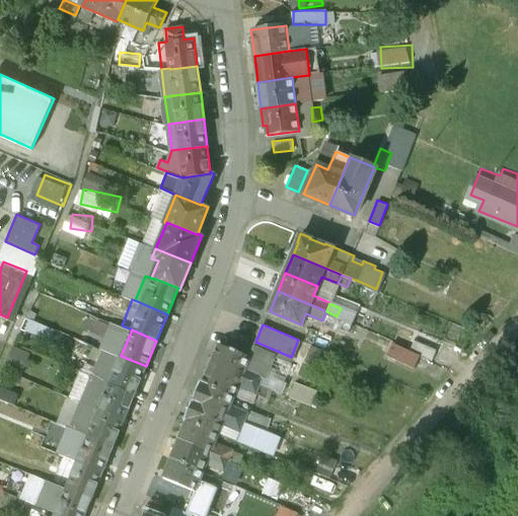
[(433,346),(415,338),(410,347),(429,356),(433,346)]
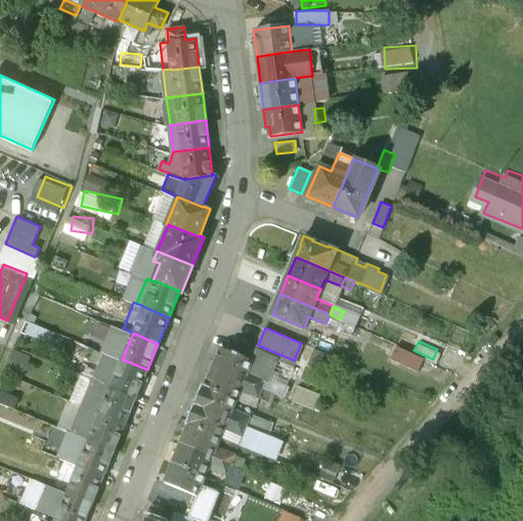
[(425,357),(396,344),(391,357),(419,371),(425,357)]
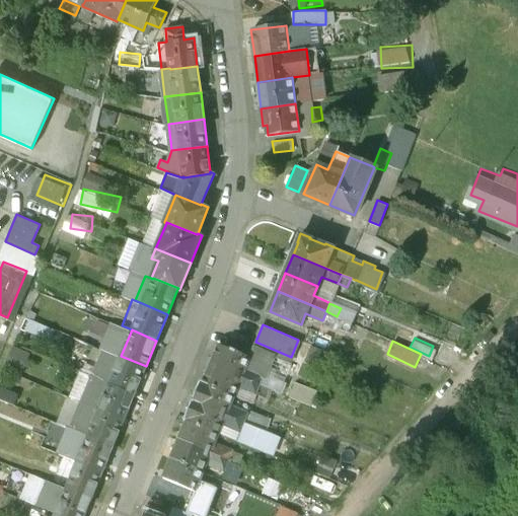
[(249,356),(219,344),(211,363),(242,376),(260,383),(263,375),(266,376),(275,355),(253,347),(249,356)]
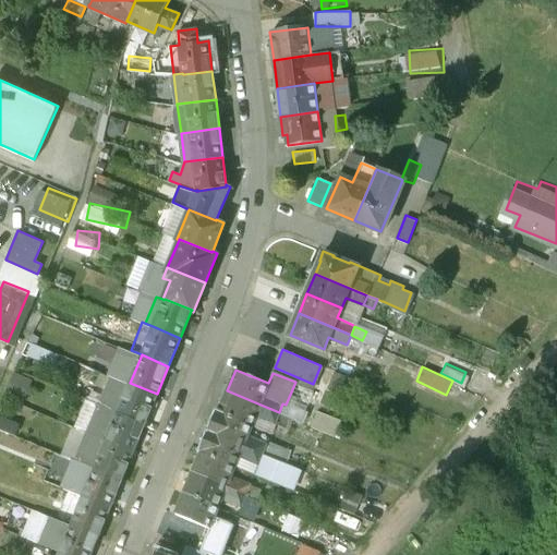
[(157,394),(130,383),(111,375),(100,403),(145,422),(157,394)]
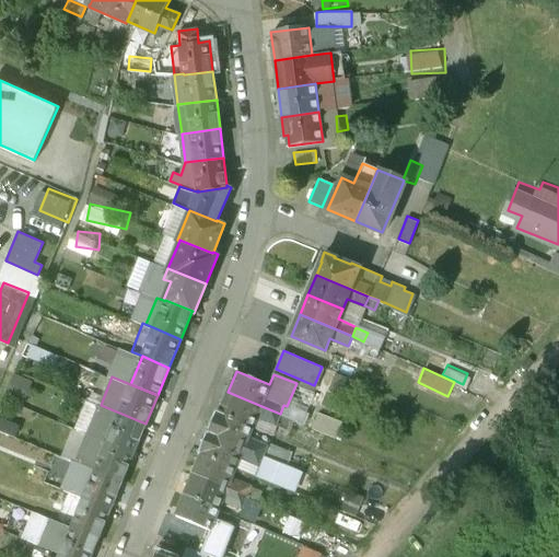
[(228,392),(219,410),(218,410),(218,412),(253,426),(257,416),(276,424),(280,414),(261,406),(228,392)]
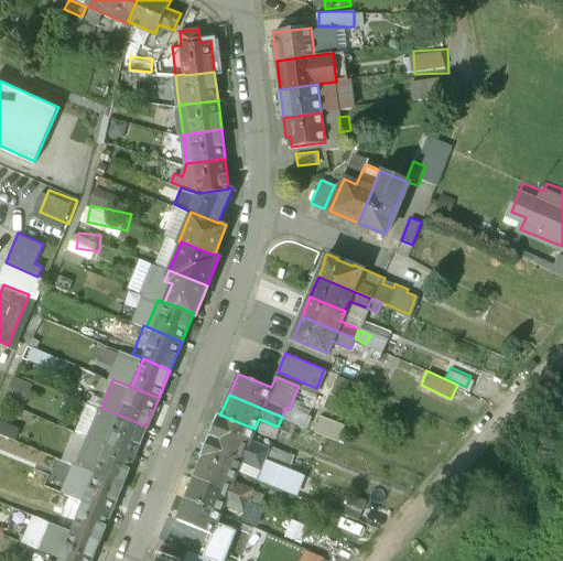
[(101,408),(97,407),(89,403),(77,431),(89,437),(107,444),(108,444),(134,455),(147,427),(101,408)]
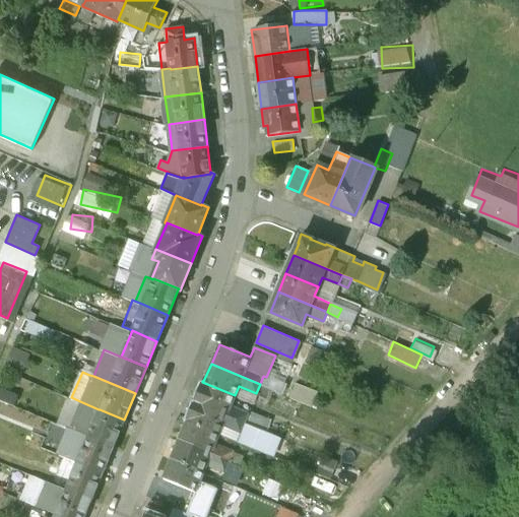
[(235,395),(202,382),(201,383),(193,400),(245,422),(248,412),(232,405),(235,395)]
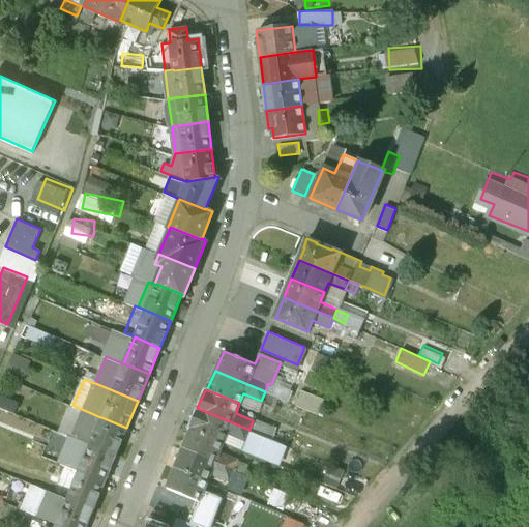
[(250,430),(197,408),(189,427),(190,427),(189,428),(224,441),(228,432),(245,439),(250,430)]
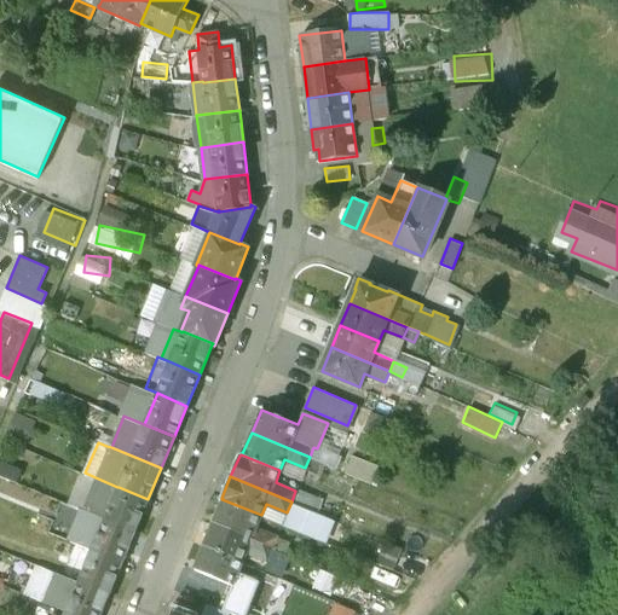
[(117,487),(98,479),(86,509),(104,517),(105,518),(136,531),(148,499),(119,487),(117,487)]
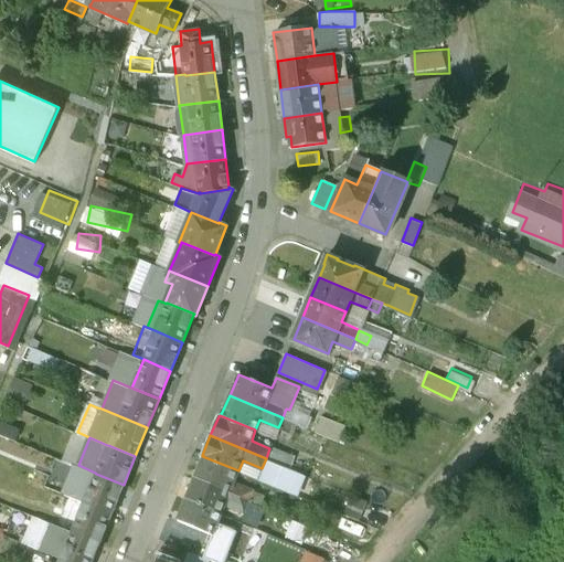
[(238,470),(202,456),(202,457),(203,458),(195,477),(248,499),(249,499),(253,489),(234,481),(238,470)]
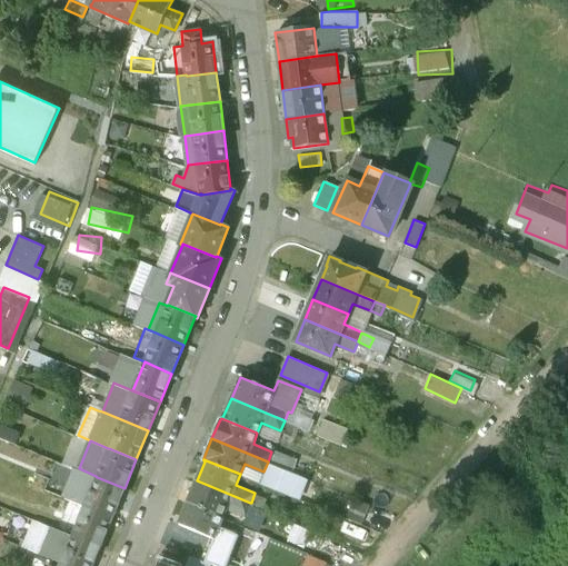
[(125,488),(97,477),(96,476),(88,474),(79,495),(88,498),(85,505),(112,517),(125,488)]
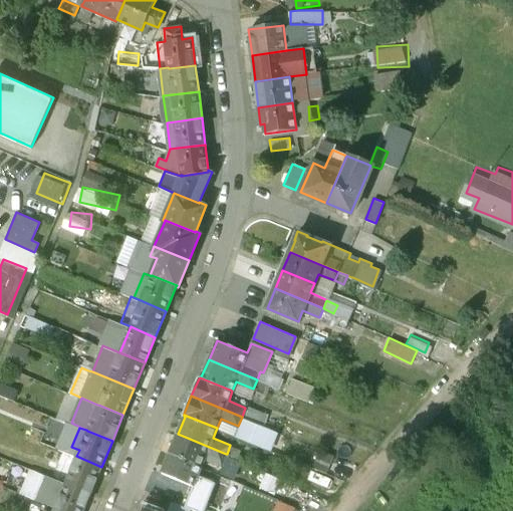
[(226,454),(178,434),(170,453),(202,465),(205,458),(222,465),(227,454),(226,454)]
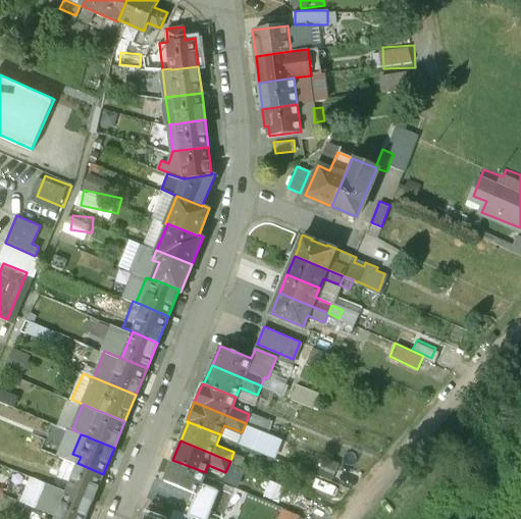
[(77,463),(77,464),(70,460),(59,486),(67,489),(93,500),(103,474),(77,463)]
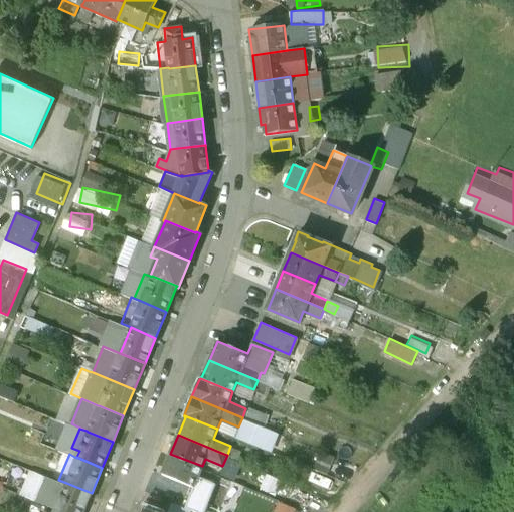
[(202,466),(170,454),(162,473),(181,481),(199,489),(211,493),(216,483),(198,476),(202,466)]
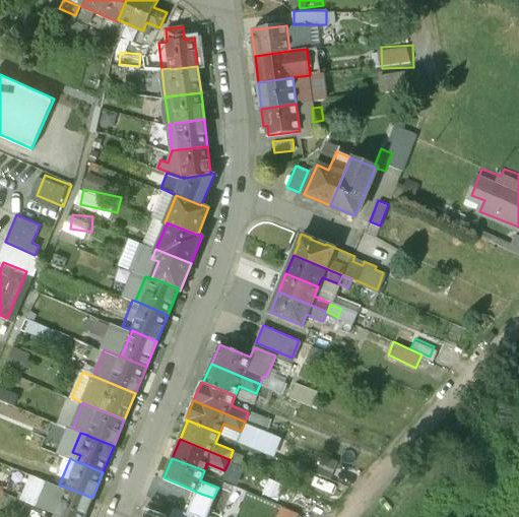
[(67,488),(66,489),(48,480),(38,505),(57,513),(56,514),(63,516),(83,516),(92,498),(67,488)]
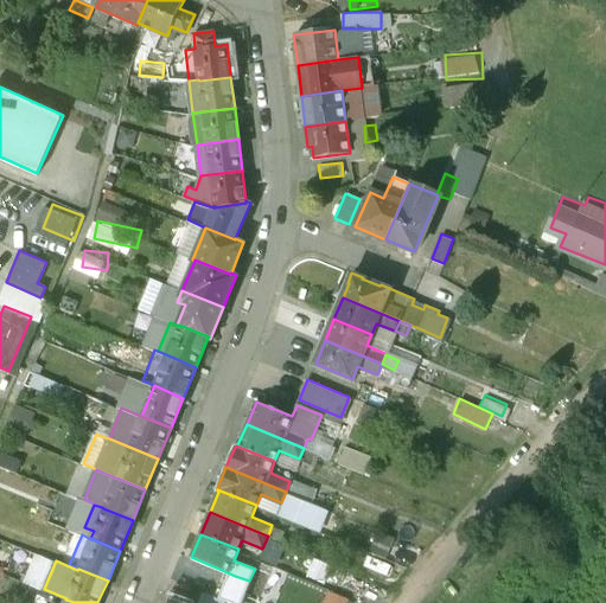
[(359,577),(327,564),(323,575),(333,579),(333,578),(355,588),(359,577)]
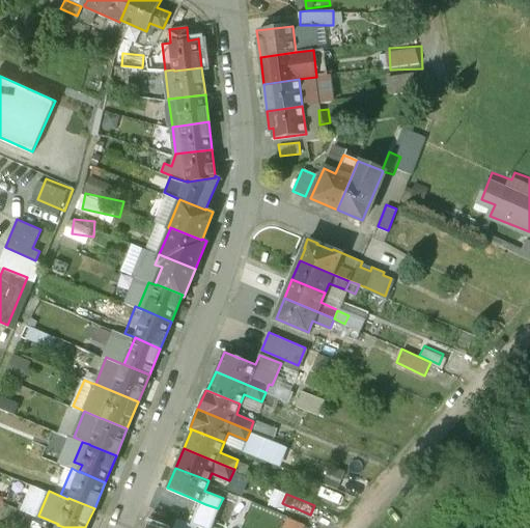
[(205,504),(187,496),(182,506),(201,515),(205,504)]
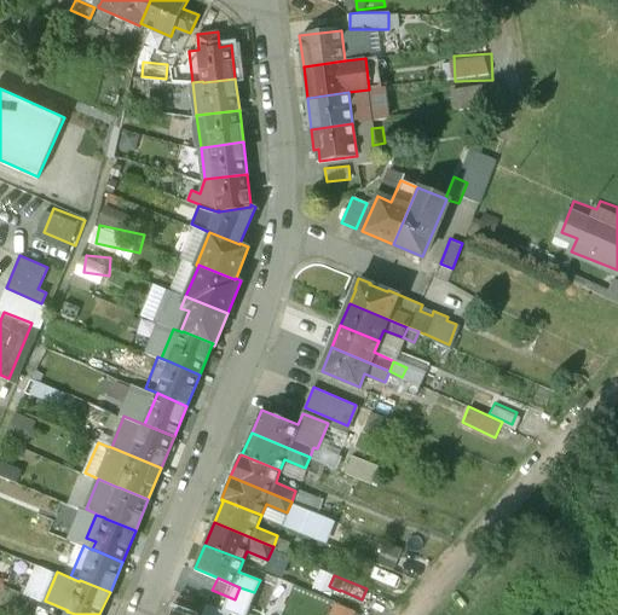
[(212,590),(207,602),(231,613),(237,601),(235,599),(212,590)]
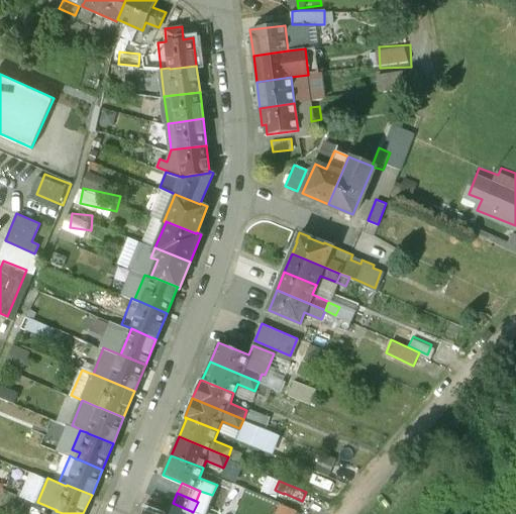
[(200,513),(204,504),(198,502),(193,512),(192,513),(200,513)]
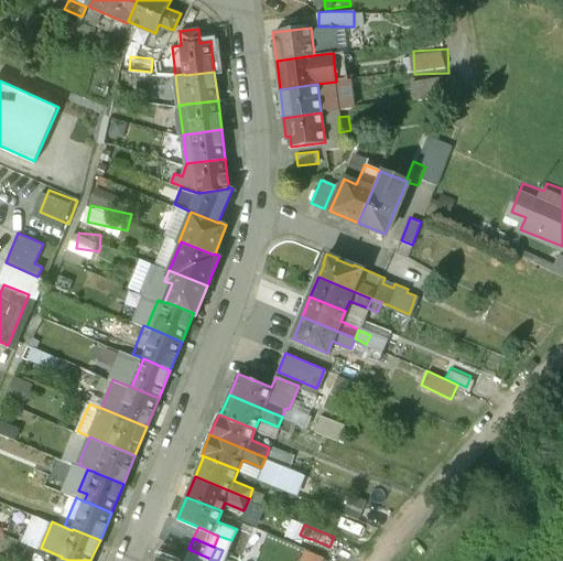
[(188,549),(188,550),(184,560),(185,560),(209,560),(210,559),(188,549)]
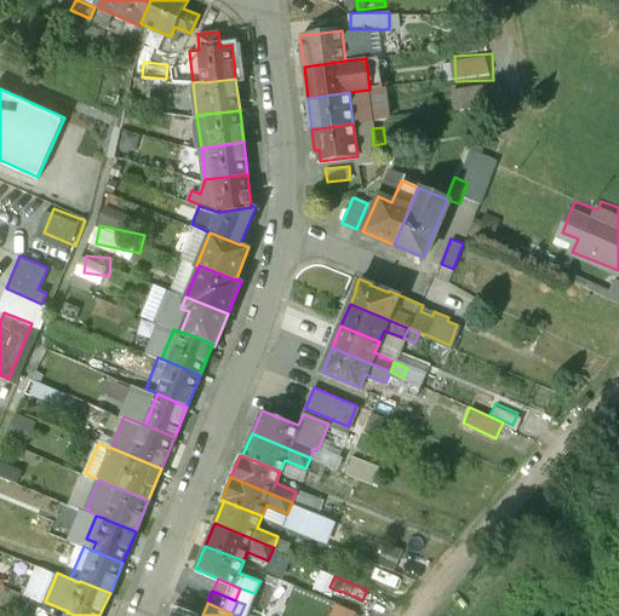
[(328,615),(360,615),(333,604),(328,615)]
